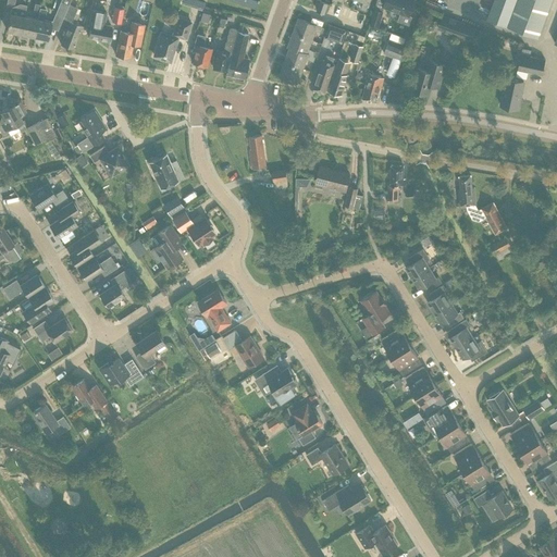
[(324,13),(327,3),(321,0),(317,10),(324,13)]
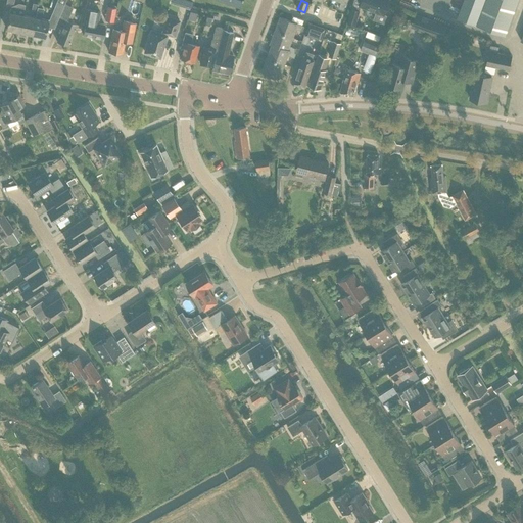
[(337,0),(341,2),(339,8),(343,9),(345,4),(346,4),(347,0),(337,0)]
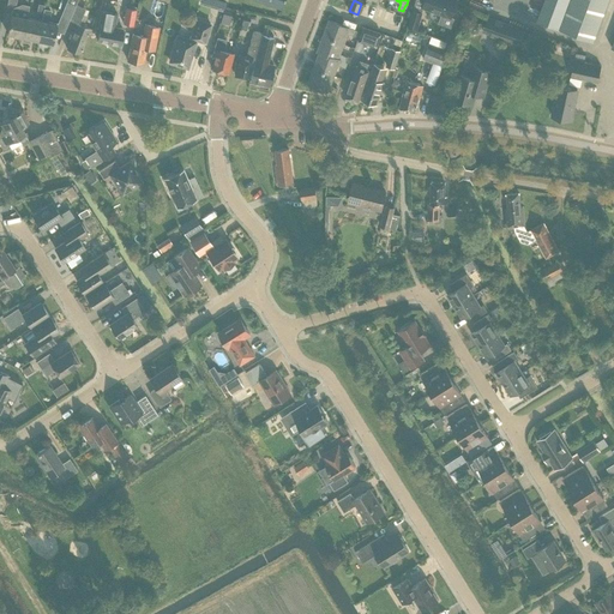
[(452,18),(451,18),(457,0),(425,0),(422,7),(441,14),(439,23),(450,26),(452,18)]
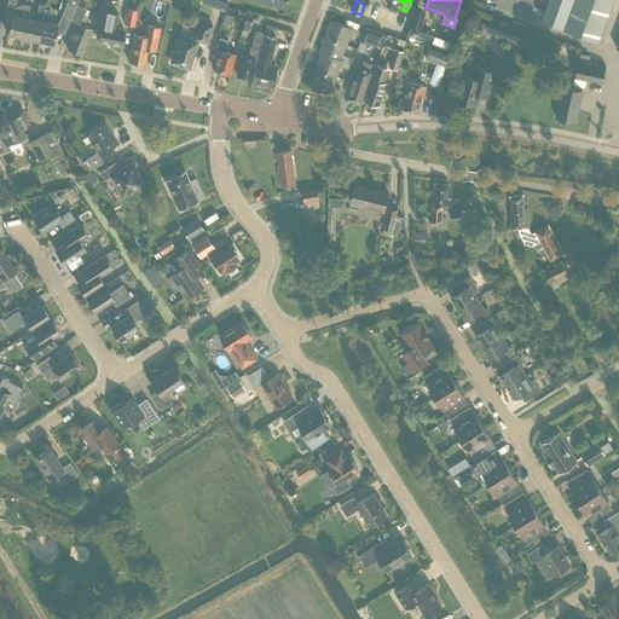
[(549,0),(542,19),(565,28),(599,41),(613,0),(549,0)]
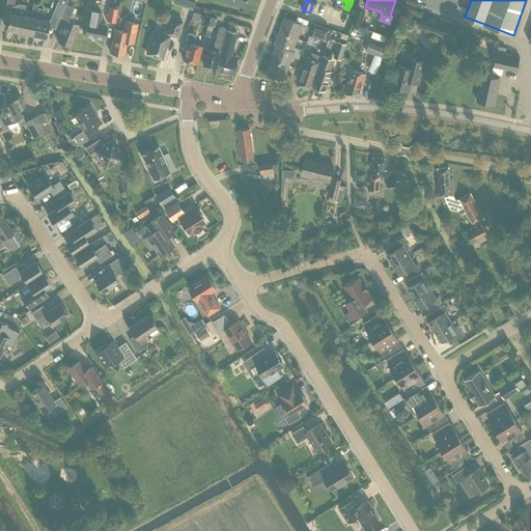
[(53,14),(60,17),(65,4),(58,1),(53,14)]
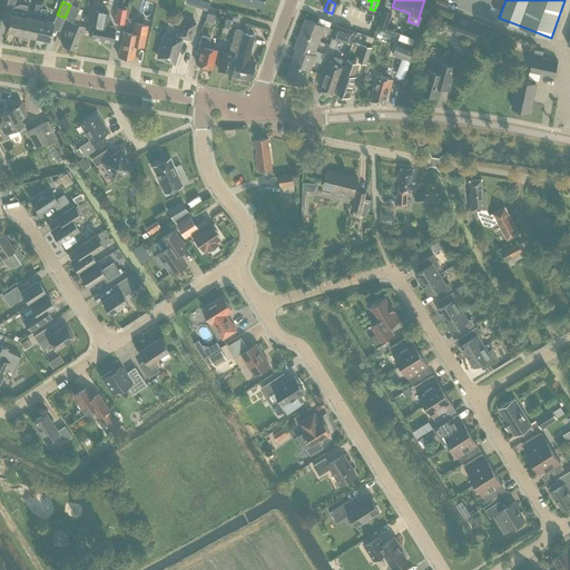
[(21,33),(35,37),(41,8),(40,8),(41,5),(36,3),(35,11),(39,12),(38,19),(25,16),(21,33)]
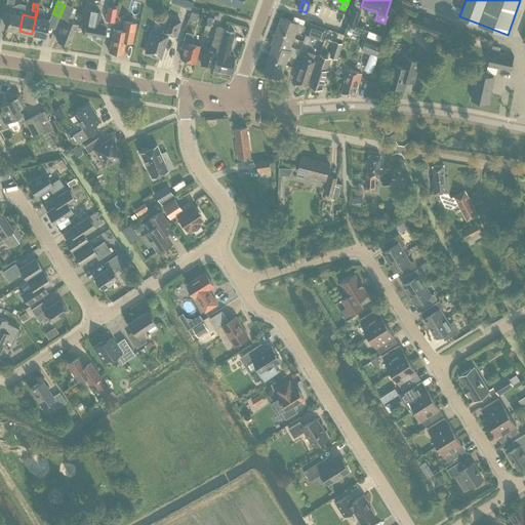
[(16,13),(9,12),(6,29),(19,31),(23,14),(25,5),(18,4),(16,13)]
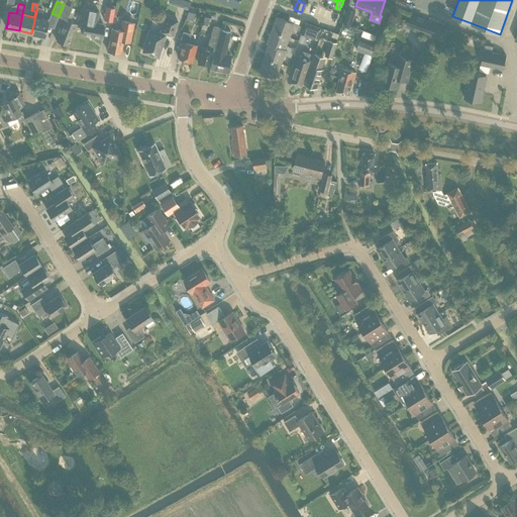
[(64,4),(59,16),(64,18),(63,18),(65,19),(63,27),(60,26),(59,30),(61,31),(57,40),(69,44),(77,23),(70,21),(73,13),(69,11),(71,7),(64,4)]
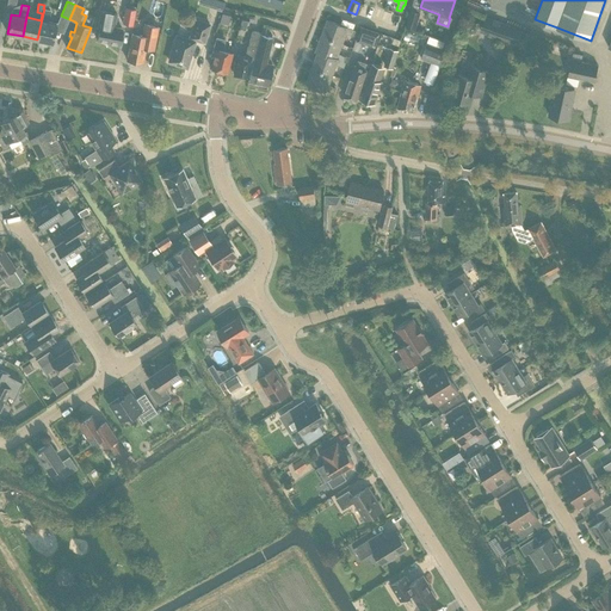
[(125,7),(123,24),(133,25),(136,10),(125,7)]
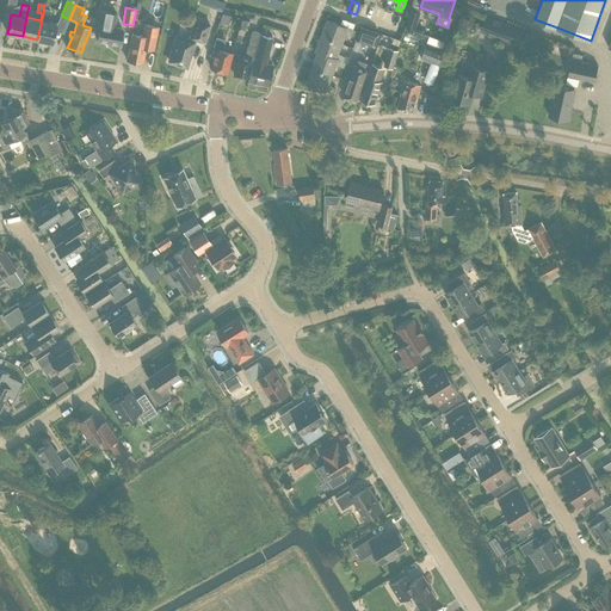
[(229,25),(233,10),(223,7),(220,23),(229,25)]
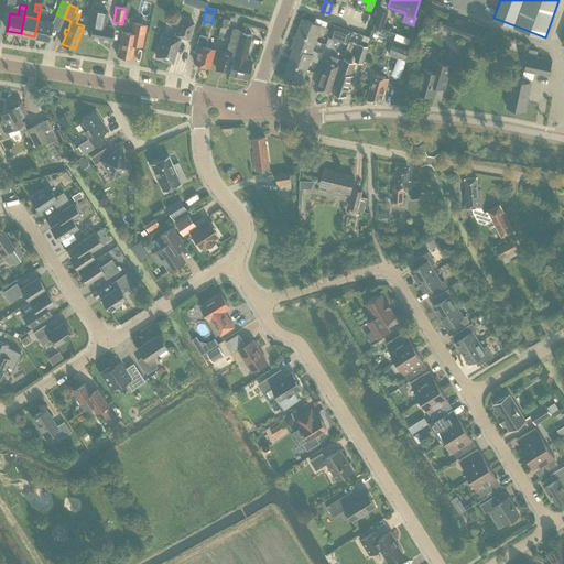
[(41,8),(34,36),(49,40),(52,22),(45,20),(47,9),(41,8)]
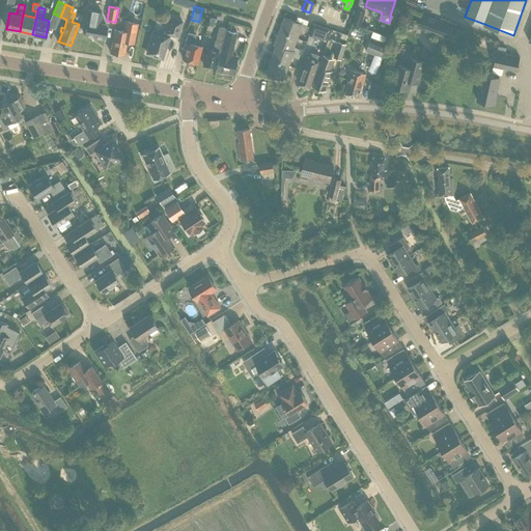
[(87,23),(85,35),(104,38),(107,25),(100,24),(102,12),(87,9),(85,22),(87,23)]
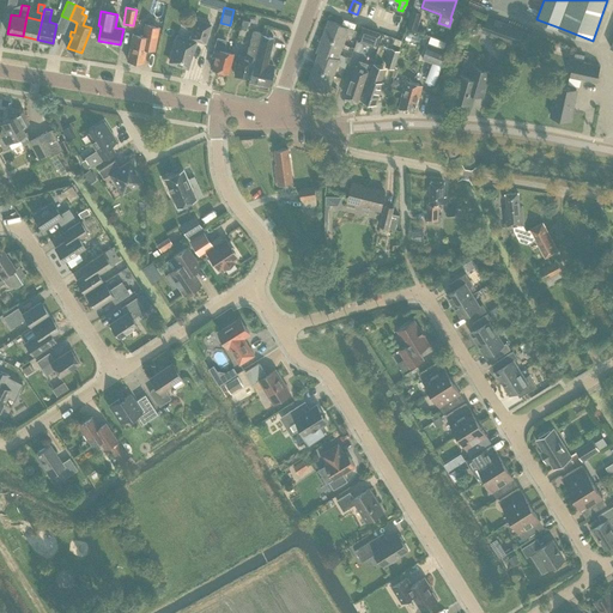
[(417,29),(422,13),(412,11),(407,26),(417,29)]
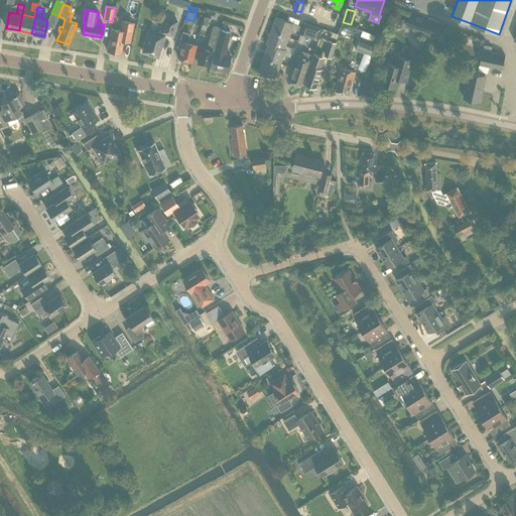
[(440,26),(410,14),(406,27),(436,38),(440,26)]
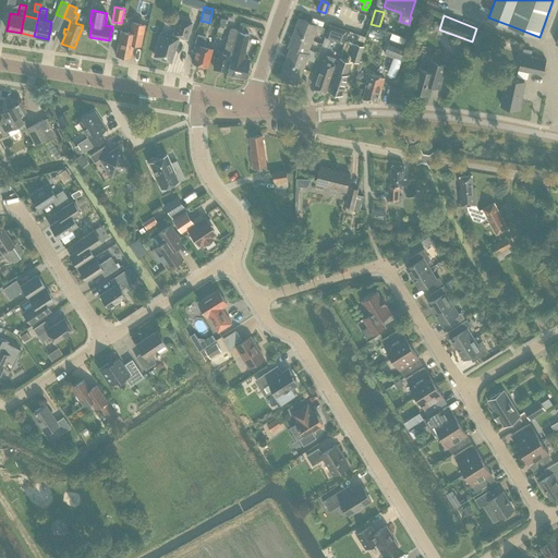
[(167,61),(168,60),(170,61),(180,36),(185,38),(192,22),(179,17),(172,33),(171,35),(162,32),(155,55),(164,58),(164,60),(167,61)]
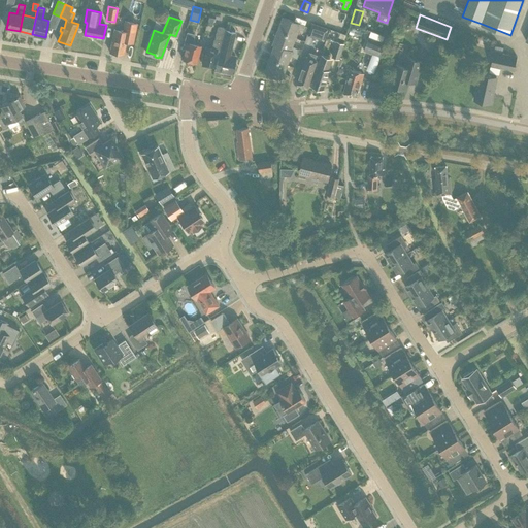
[(283,17),(277,31),(296,37),(299,28),(305,31),(307,27),(301,24),(283,17)]
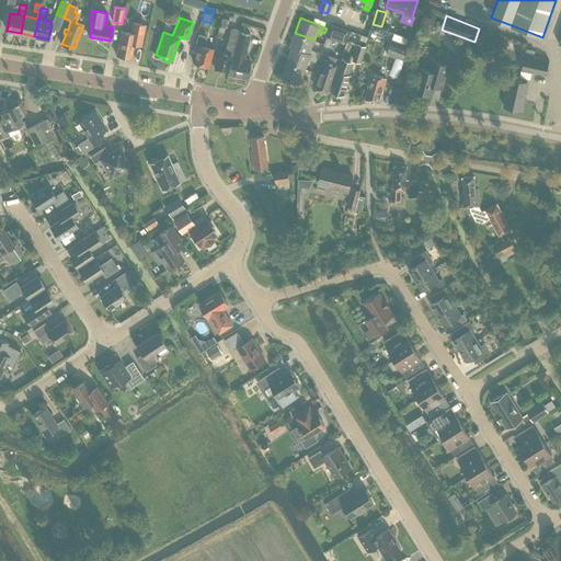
[(129,58),(130,58),(134,44),(141,46),(146,24),(132,22),(130,32),(122,31),(116,55),(129,57),(129,58)]
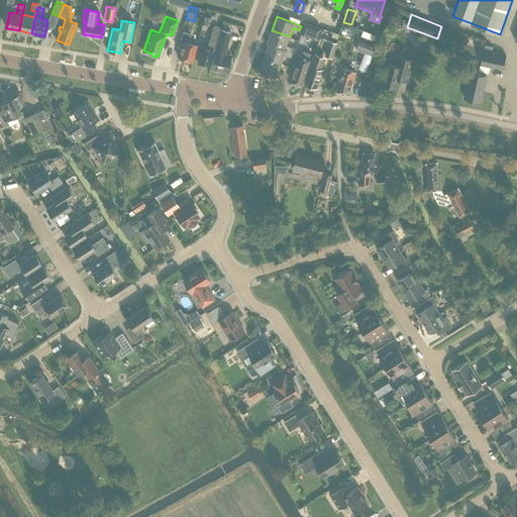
[(302,35),(318,40),(322,28),(306,22),(302,35)]
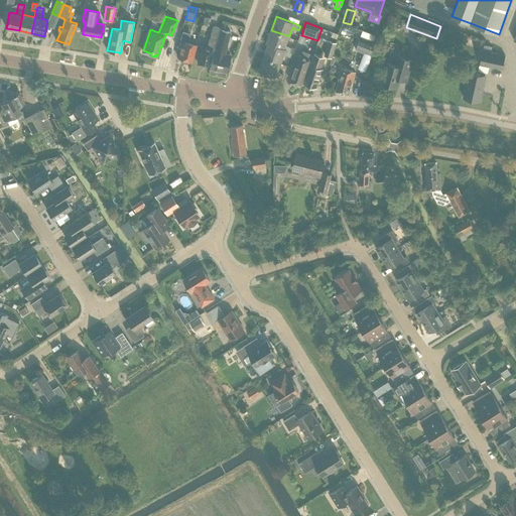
[(212,49),(215,50),(220,29),(220,27),(213,26),(210,38),(209,38),(207,47),(200,46),(198,54),(199,55),(198,62),(199,62),(200,65),(202,65),(203,63),(209,66),(209,61),(212,49)]
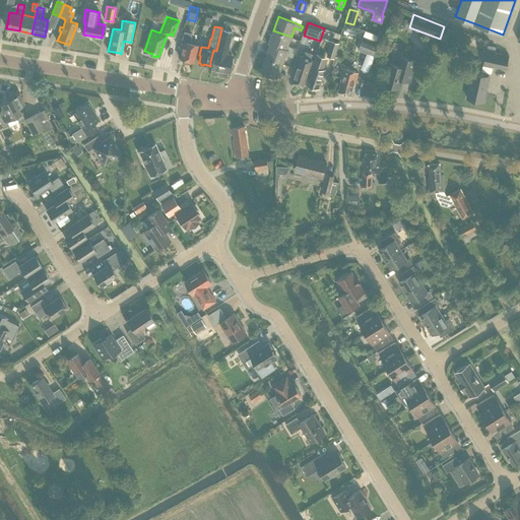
[(228,73),(228,72),(233,56),(225,54),(231,31),(221,29),(216,51),(211,69),(228,73)]
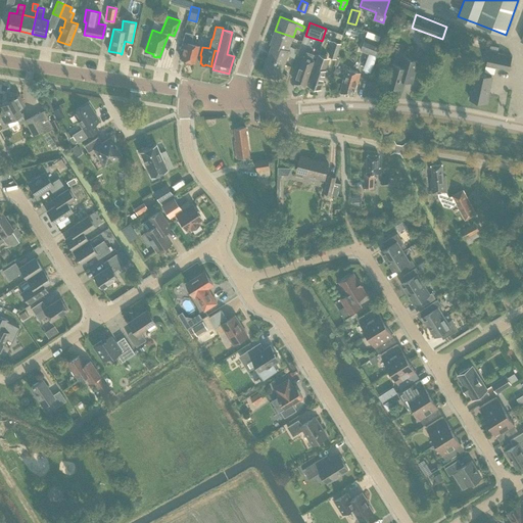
[(294,53),(294,52),(296,48),(289,46),(293,37),(275,31),(270,44),(272,45),(294,53)]
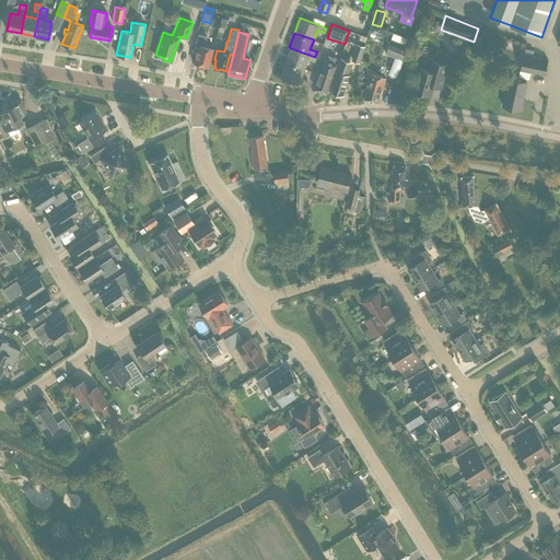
[(208,67),(212,48),(203,46),(206,36),(198,34),(196,44),(198,45),(194,62),(200,65),(202,66),(205,66),(206,66),(208,67)]
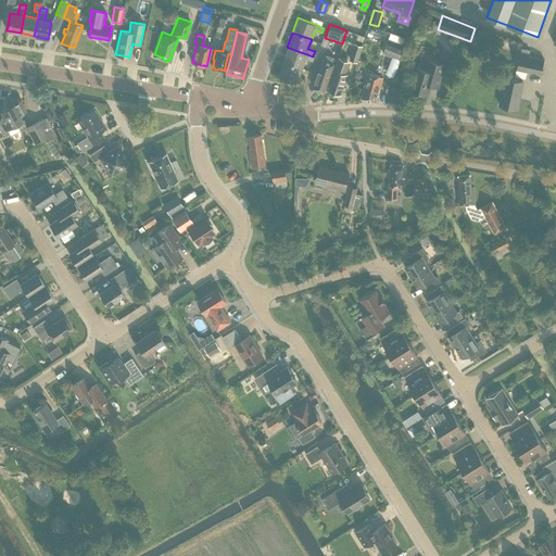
[(401,60),(406,46),(389,39),(383,53),(401,60)]
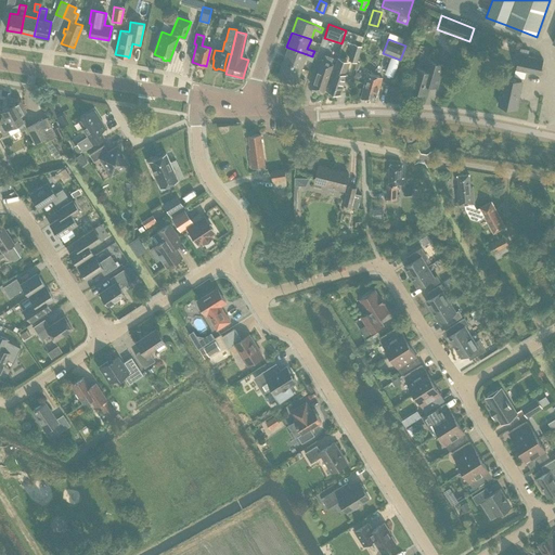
[(358,63),(362,47),(355,43),(349,60),(358,63)]
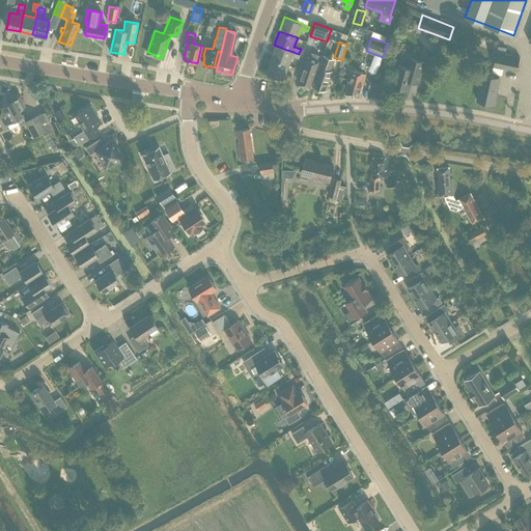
[(276,46),(271,58),(289,65),(292,56),(299,58),(301,54),(299,53),(299,54),(276,46)]
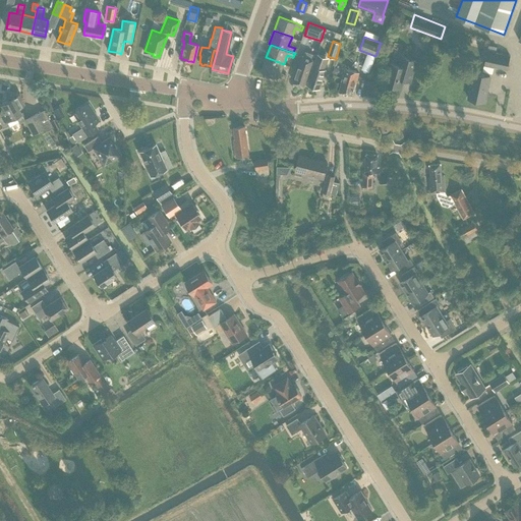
[(302,56),(294,82),(304,85),(313,59),(311,59),(312,54),(305,52),(303,56),(302,56)]
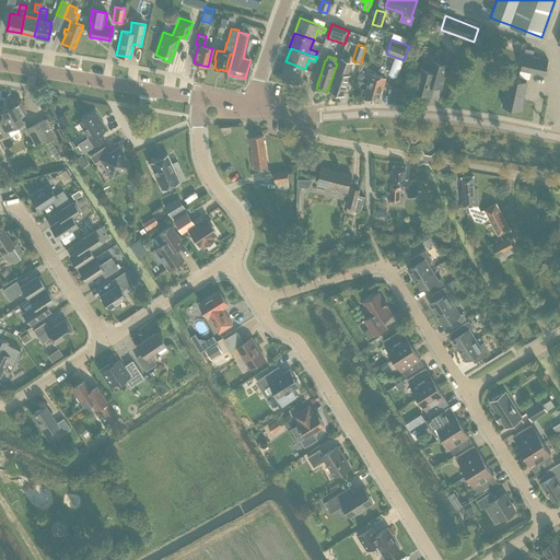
[(524,56),(521,71),(546,77),(549,61),(524,56)]
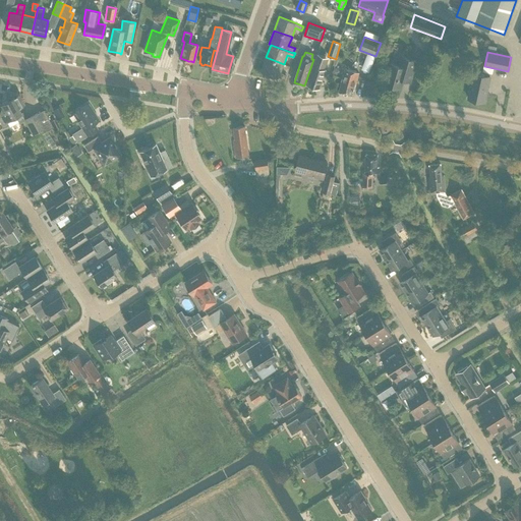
[(320,89),(326,70),(322,68),(326,57),(317,54),(307,84),(320,89)]
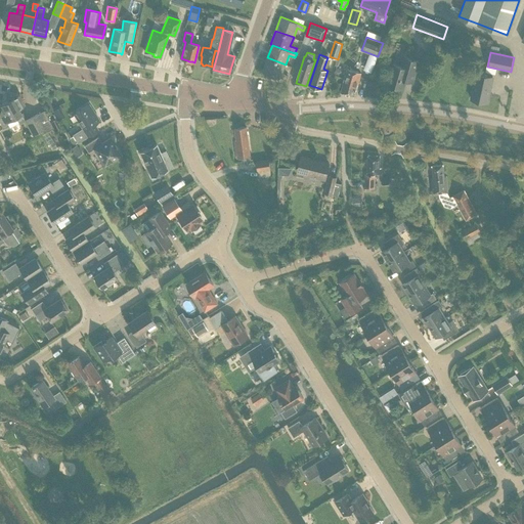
[(405,82),(412,84),(419,61),(404,56),(401,67),(393,63),(387,84),(403,88),(405,82)]
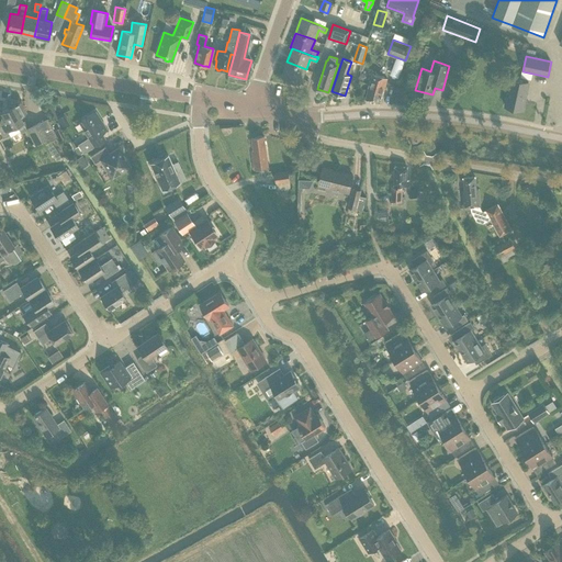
[(306,69),(287,62),(281,76),(301,83),(307,86),(310,81),(302,79),(306,69)]
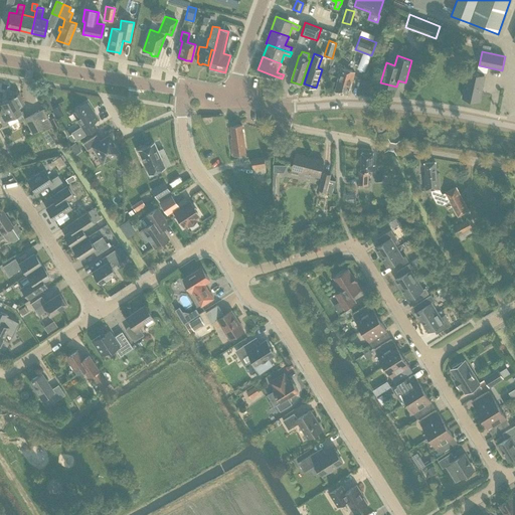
[(355,71),(352,70),(342,67),(335,92),(348,95),(355,71)]
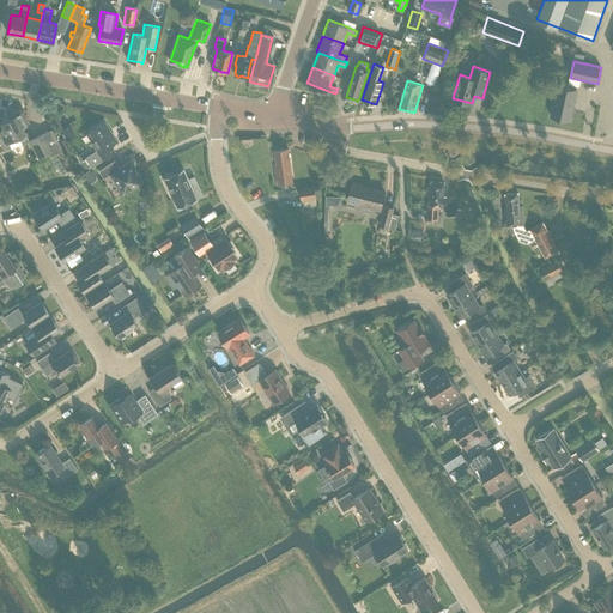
[(577,90),(558,86),(551,116),(570,121),(577,90)]
